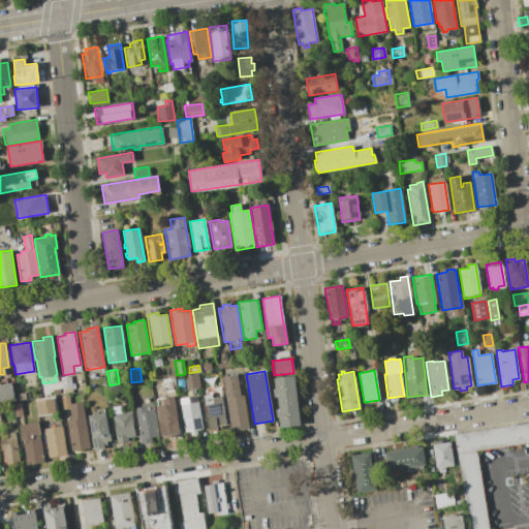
[(197,374),(199,387),(186,390),(184,375),(197,374)]
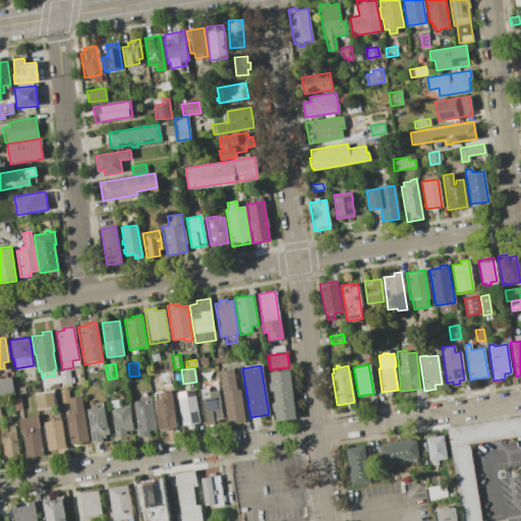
[(232,368),(236,389),(239,389),(244,421),(227,424),(219,370),(232,368)]
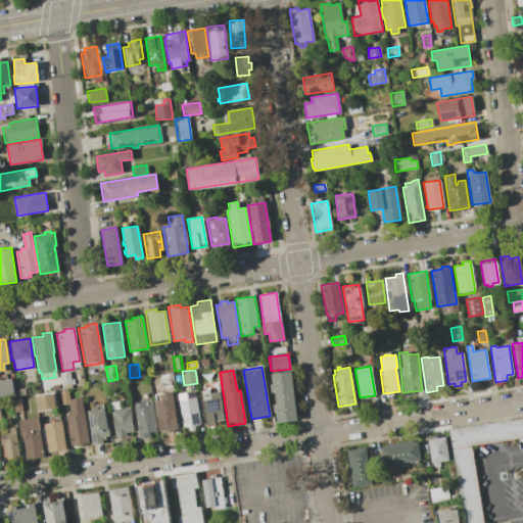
[(271,384),(270,374),(290,371),(296,420),(275,423),(274,412),(272,413),(272,405),(275,405),(274,392),(271,392),(270,384),(271,384)]
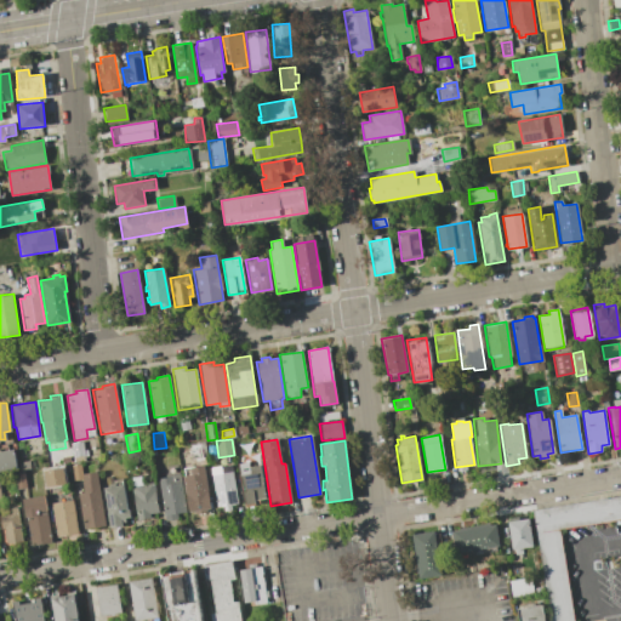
[(81,442),(84,456),(78,457),(78,460),(73,460),(70,444),(81,442)]
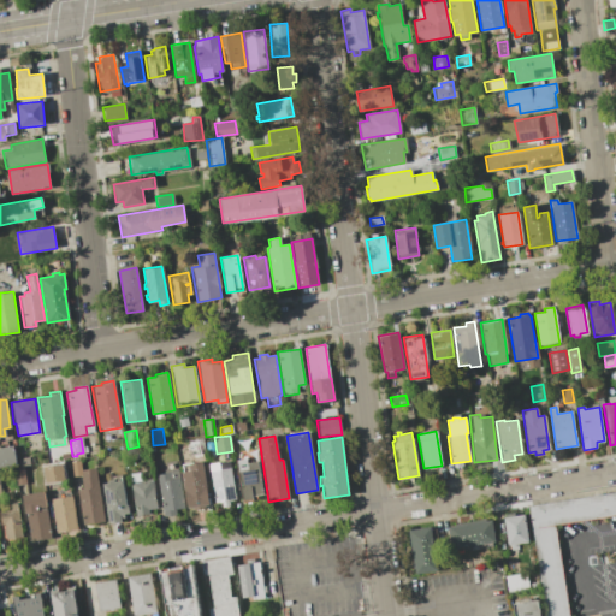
[(202,438),(205,454),(189,456),(187,440),(202,438)]
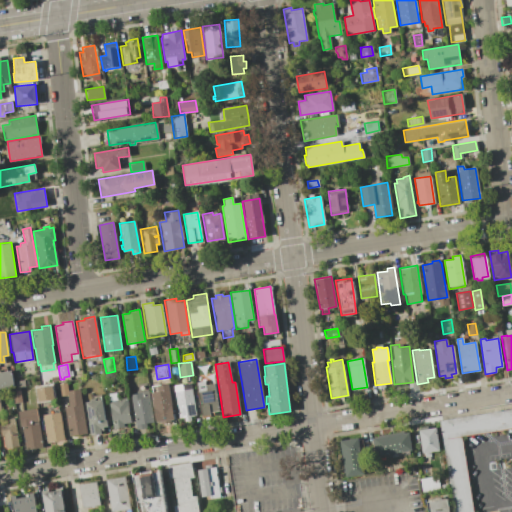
[(0,371),(10,370),(13,386),(0,388),(0,371)]
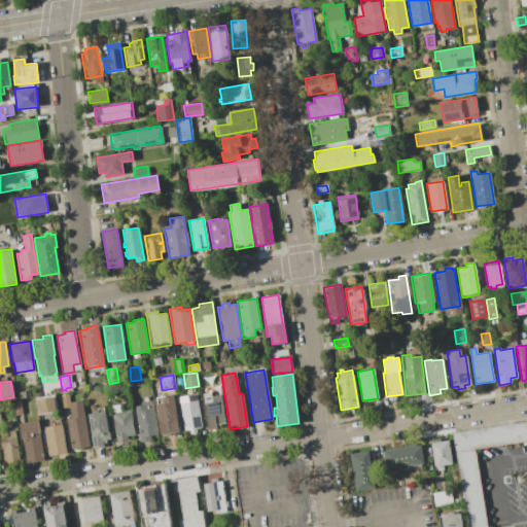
[(210,392),(211,396),(220,394),(224,422),(215,424),(216,426),(208,428),(202,393),(210,392)]
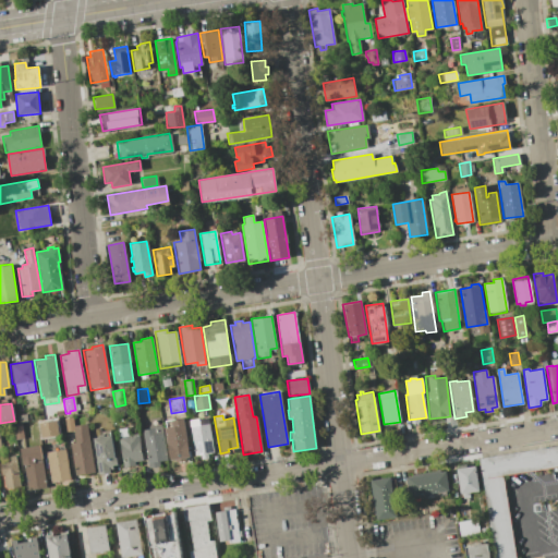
[(72,417),(73,431),(65,432),(64,419),(72,417)]
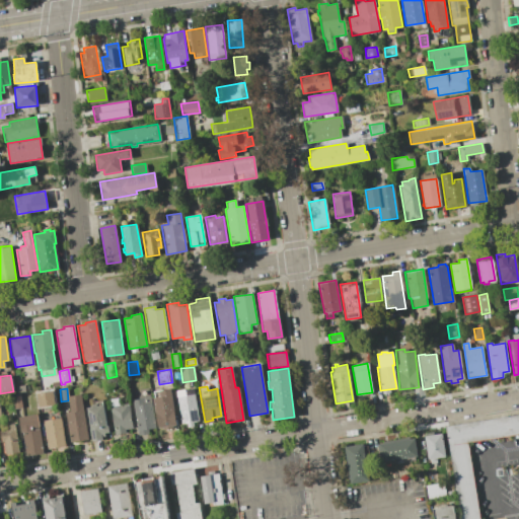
[(155,396),(154,393),(159,392),(159,390),(171,388),(176,424),(171,425),(172,429),(163,431),(162,427),(157,427),(153,397),(155,396)]
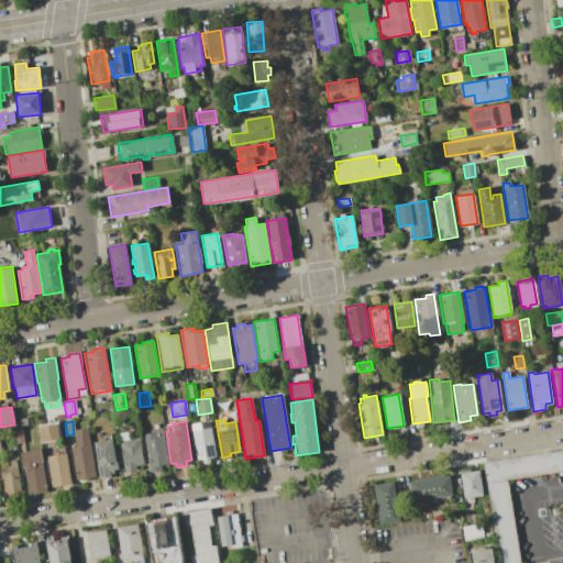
[(209,421),(214,456),(210,457),(211,462),(202,463),(201,459),(196,459),(190,424),(209,421)]
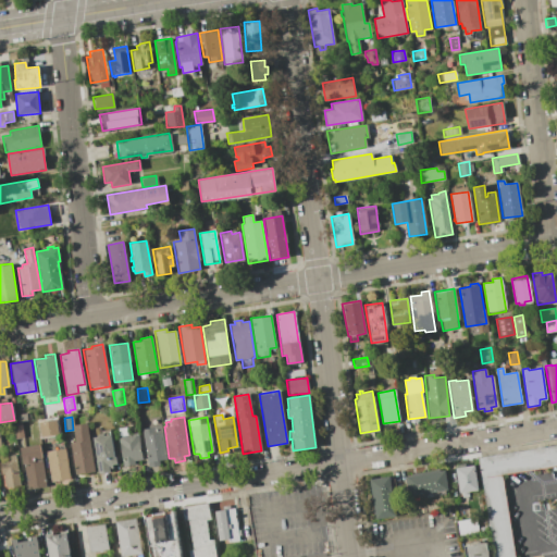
[(47,421),(49,432),(40,433),(39,422),(47,421)]
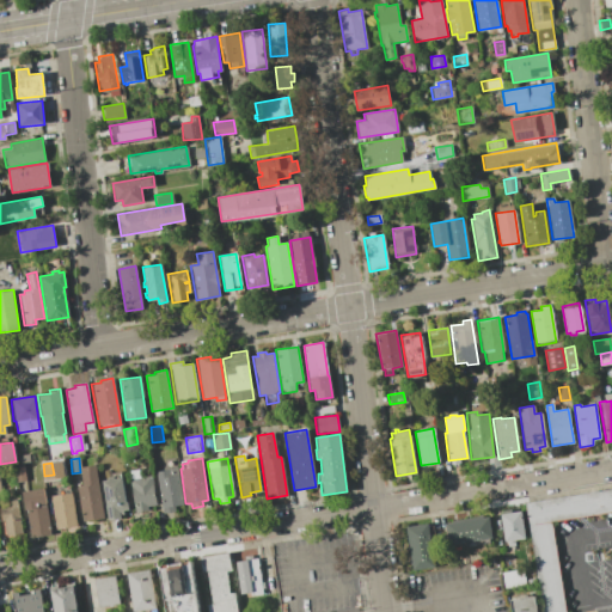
[(23,465),(25,481),(16,482),(14,466),(23,465)]
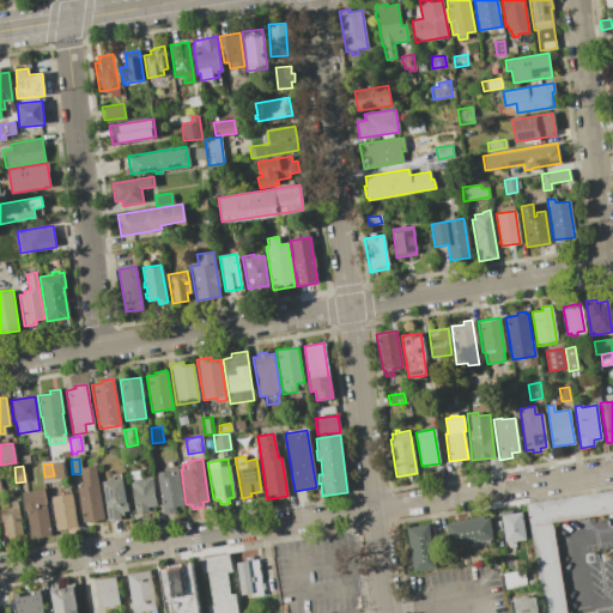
[(84,486),(80,468),(96,466),(104,519),(83,522),(77,487),(84,486)]
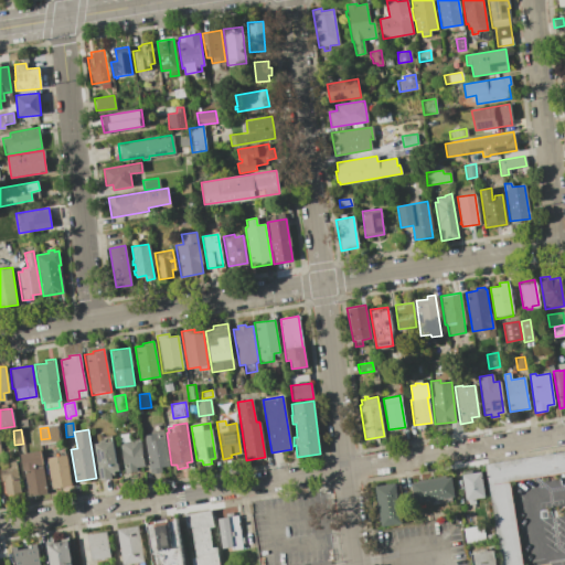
[(155,434),(155,432),(163,430),(169,466),(160,467),(161,472),(149,473),(144,435),(155,434)]
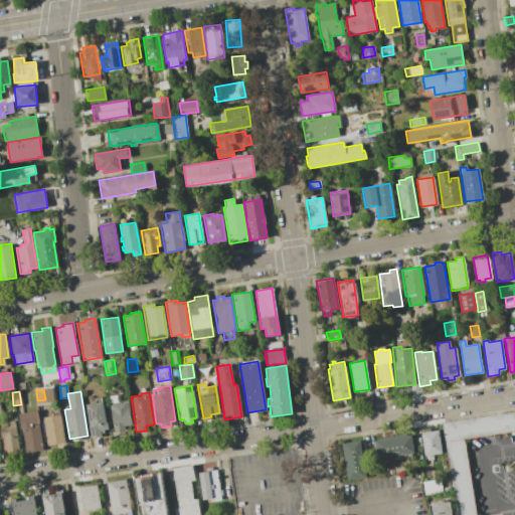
[(116,394),(118,401),(127,400),(131,423),(123,425),(124,431),(114,433),(108,396),(116,394)]
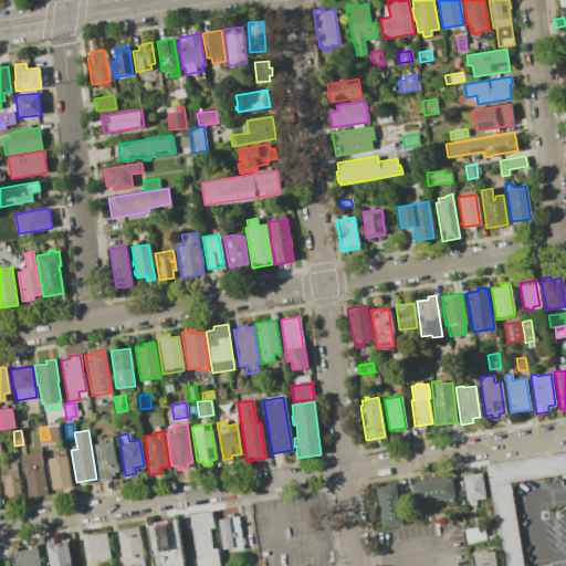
[(98,443),(98,442),(104,441),(104,442),(113,441),(116,463),(117,463),(118,470),(109,471),(111,479),(100,481),(94,444),(98,443)]
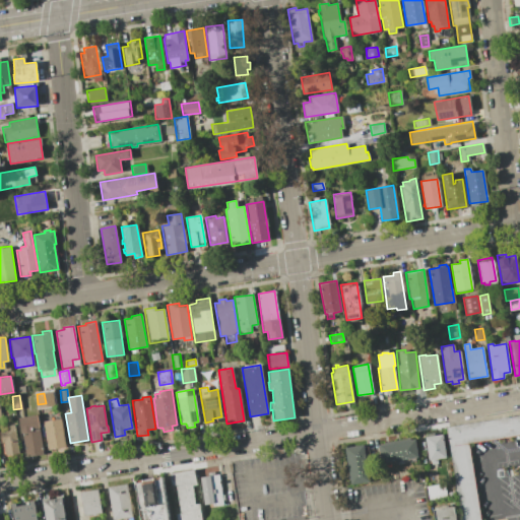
[(38,414),(40,427),(38,428),(42,454),(24,457),(18,417),(38,414)]
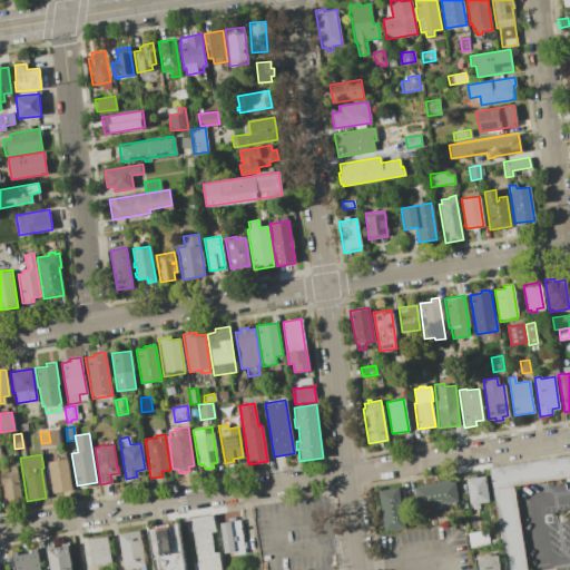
[(569,477),(513,485),(526,569),(504,569),(497,523),(489,469),(569,454),(569,477)]
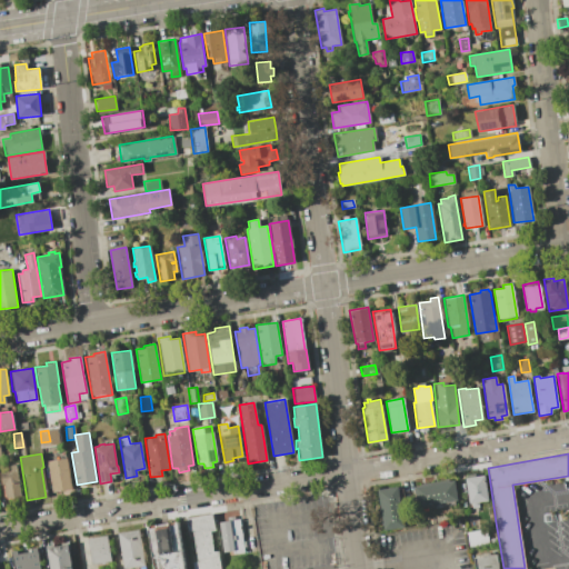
[(66,458),(71,488),(51,491),(47,460),(66,458)]
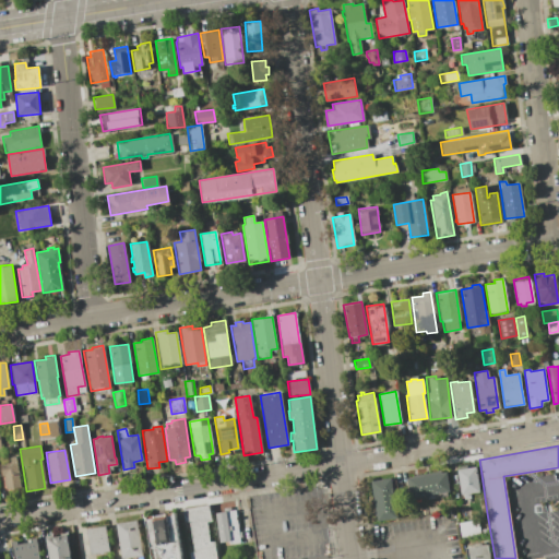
[(0,464),(9,463),(8,458),(14,456),(21,487),(7,490),(3,475),(1,476),(0,471),(0,464)]
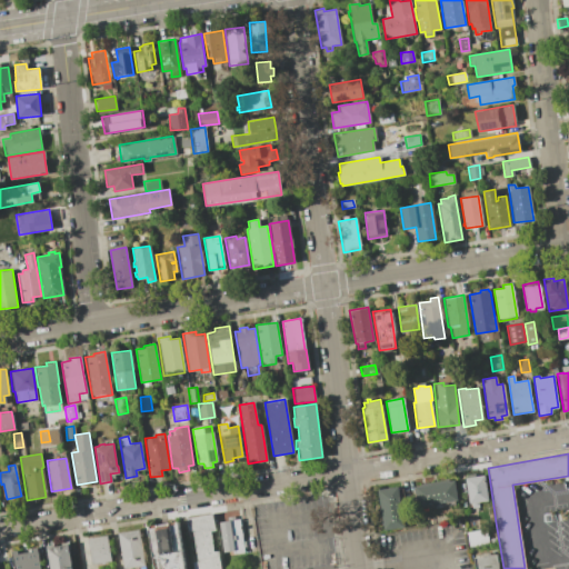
[(471,507),(471,502),(470,502),(466,477),(485,475),(489,500),(478,501),(479,506),(471,507)]
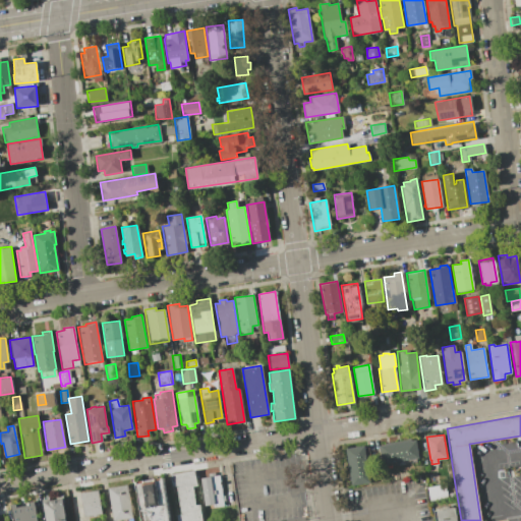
[(416,440),(418,458),(382,463),(380,445),(416,440)]
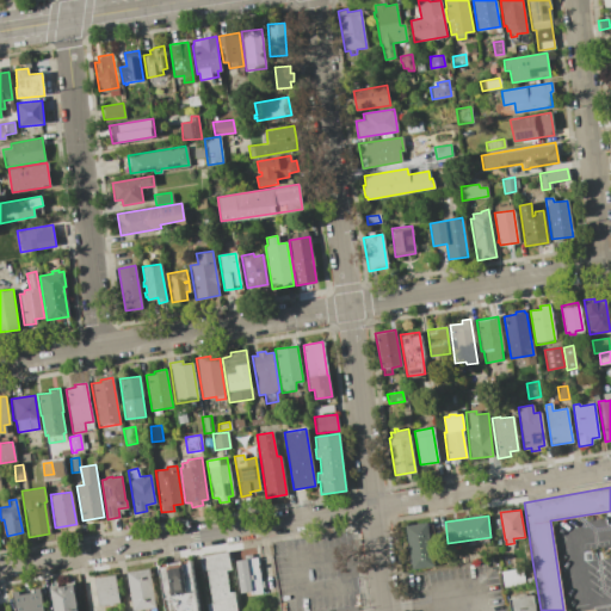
[(406,524),(427,522),(434,565),(413,568),(412,562),(409,563),(405,532),(407,531),(406,524)]
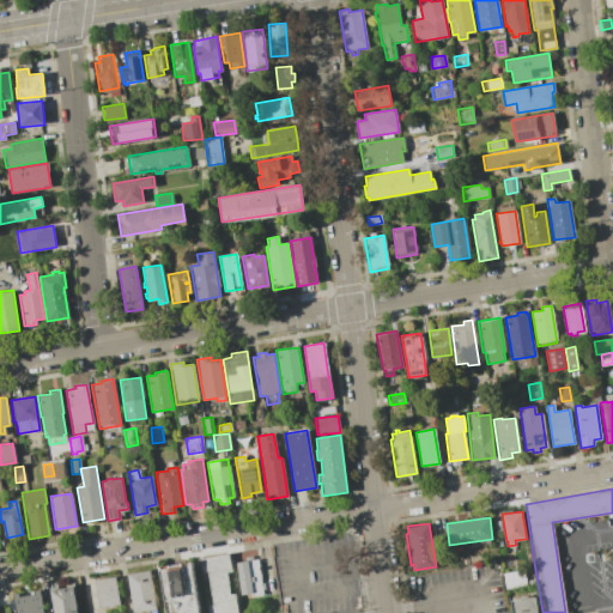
[(228,554),(231,571),(225,572),(229,594),(234,594),(236,612),(208,612),(207,606),(212,605),(206,571),(201,572),(199,558),(228,554)]
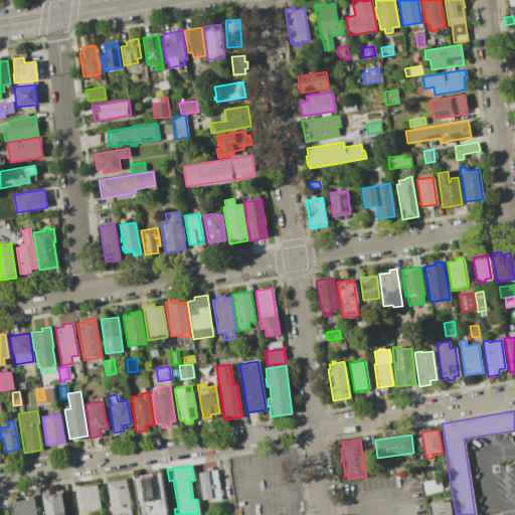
[(216,470),(220,500),(210,501),(210,499),(202,500),(198,473),(216,470)]
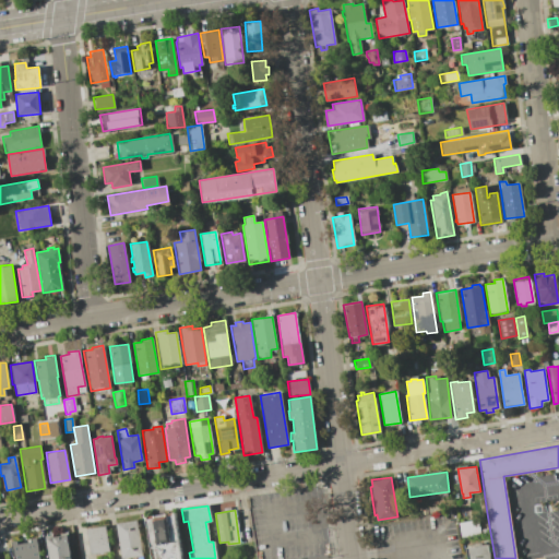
[(175,513),(181,558),(151,558),(145,518),(175,513)]
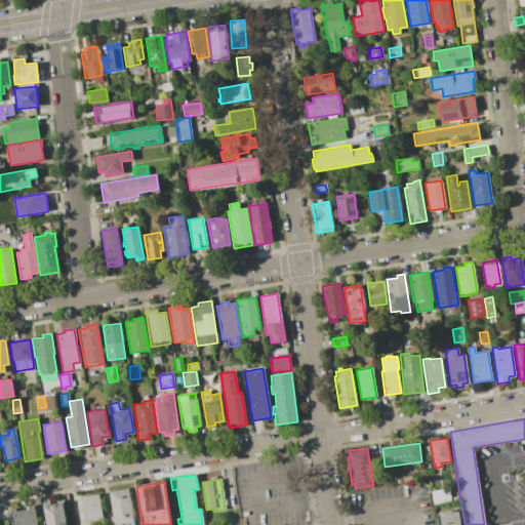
[(128,488),(133,521),(114,524),(109,491),(128,488)]
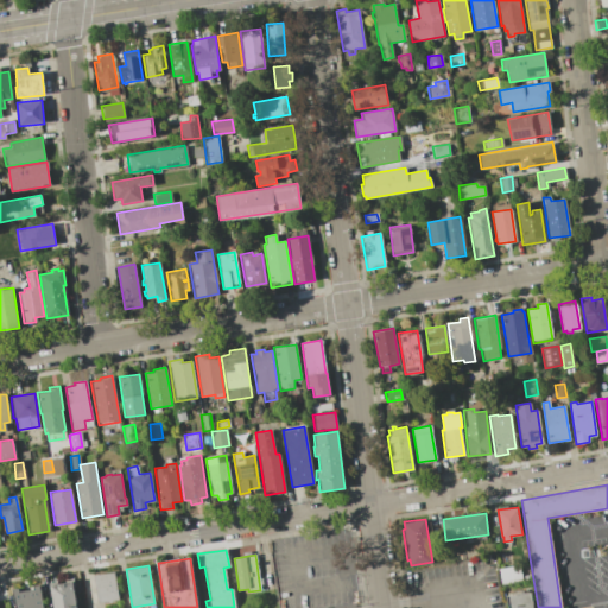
[(520,565),(523,582),(502,586),(499,569),(520,565)]
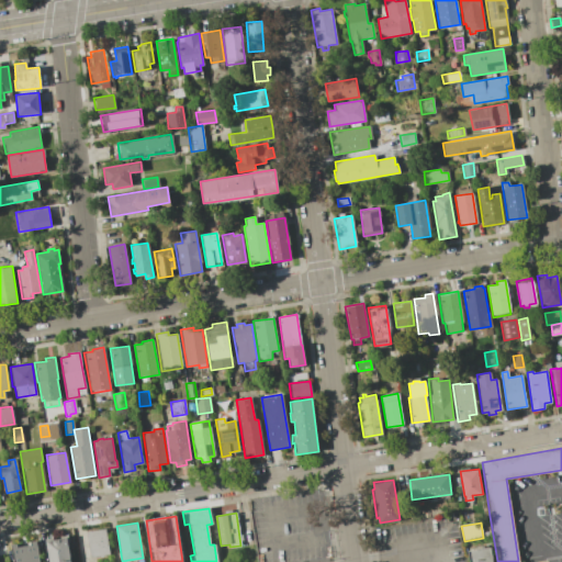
[(105,528),(110,554),(90,558),(87,531),(105,528)]
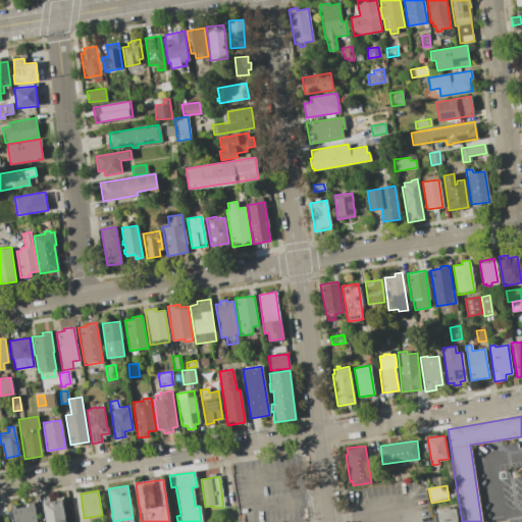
[(62,499),(65,521),(45,521),(42,502),(62,499)]
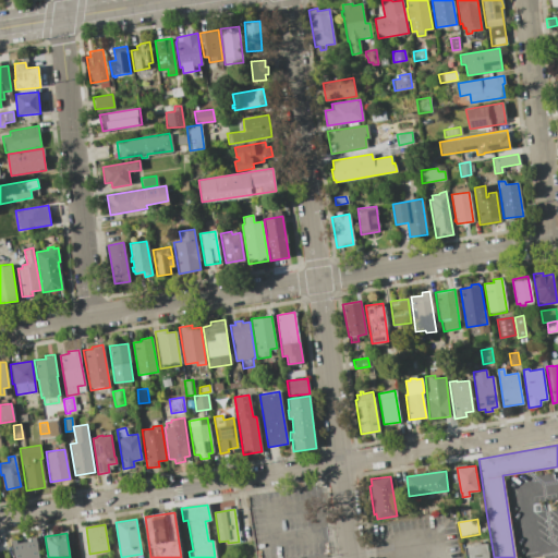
[(15,541),(16,543),(31,541),(31,537),(36,536),(38,557),(12,557),(10,541),(15,541)]
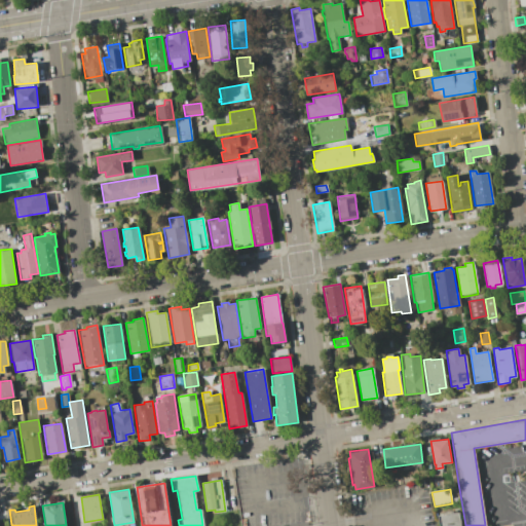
[(440,525),(439,515),(460,512),(462,525),(440,525)]
